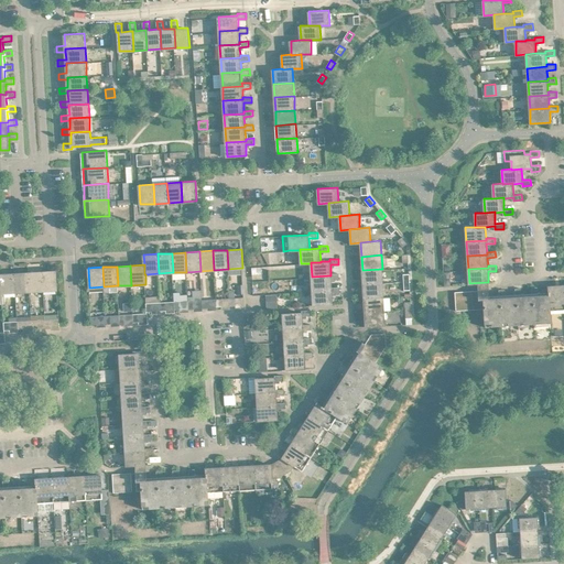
[(362,270),(364,284),(382,283),(382,269),(362,270)]
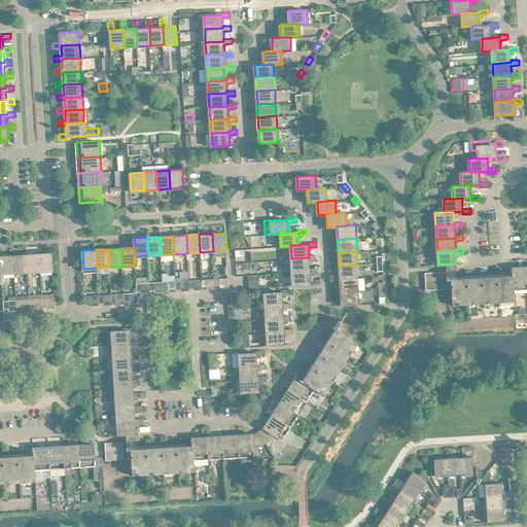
[(53,252),(39,253),(40,272),(54,271),(53,252)]
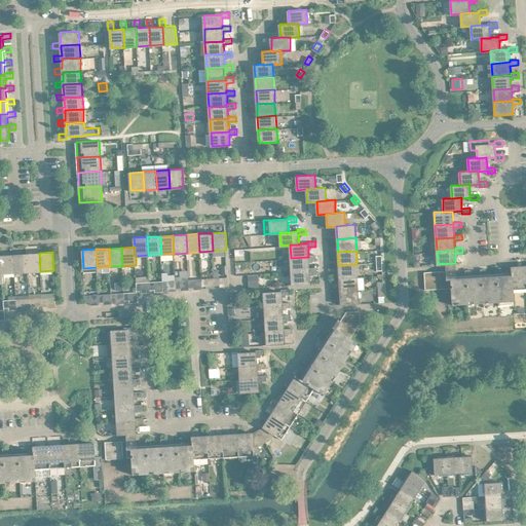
[(39,253),(27,254),(28,271),(40,271),(39,253)]
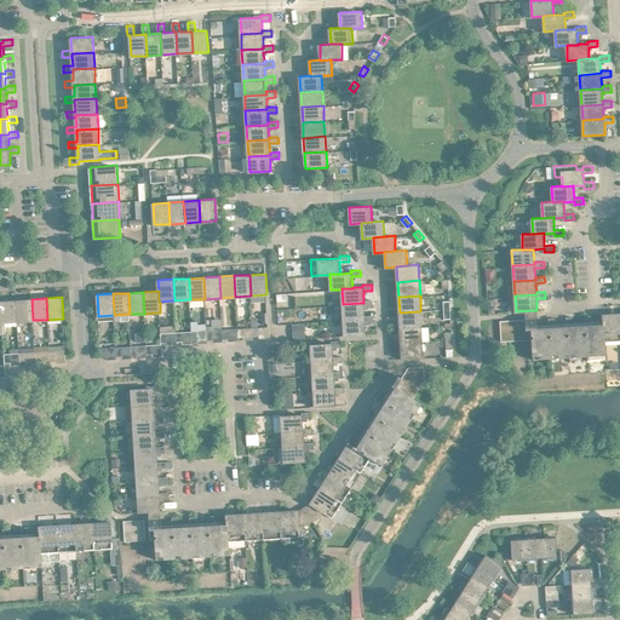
[(0,300),(1,311),(3,322),(17,321),(16,299),(0,300)]
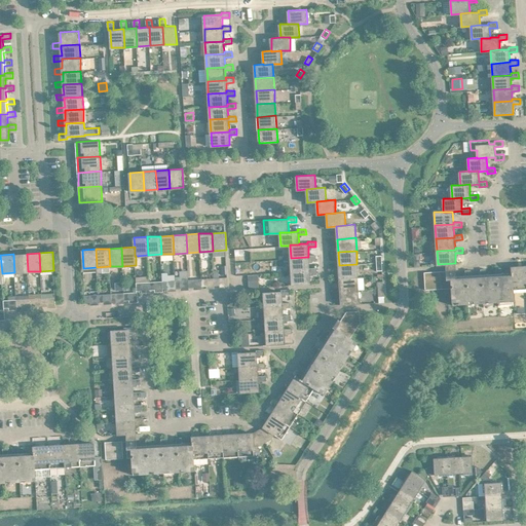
[(27,254),(13,254),(14,272),(28,271),(27,254)]
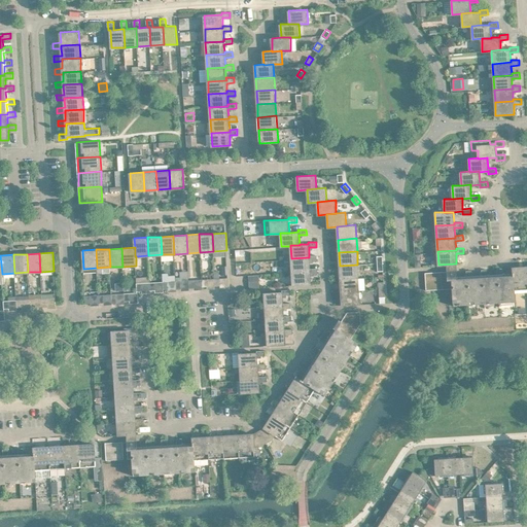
[(291,258),(291,272),(310,270),(310,268),(310,260),(317,259),(317,254),(309,255),(309,257),(291,258)]
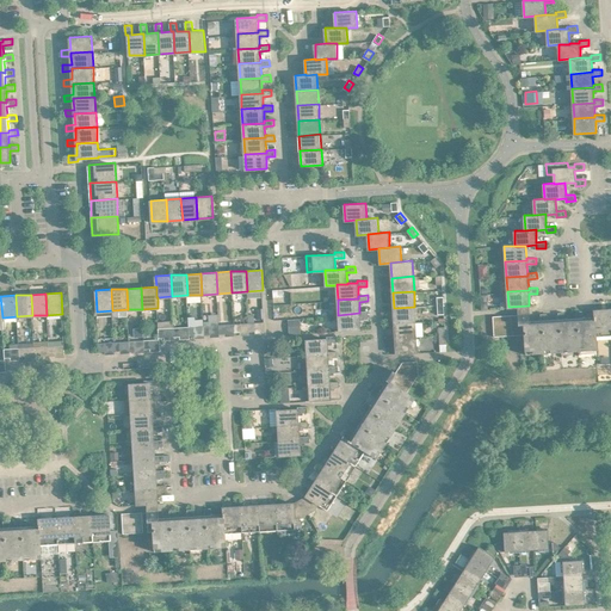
[(394,308),(394,322),(415,321),(414,307),(394,308)]
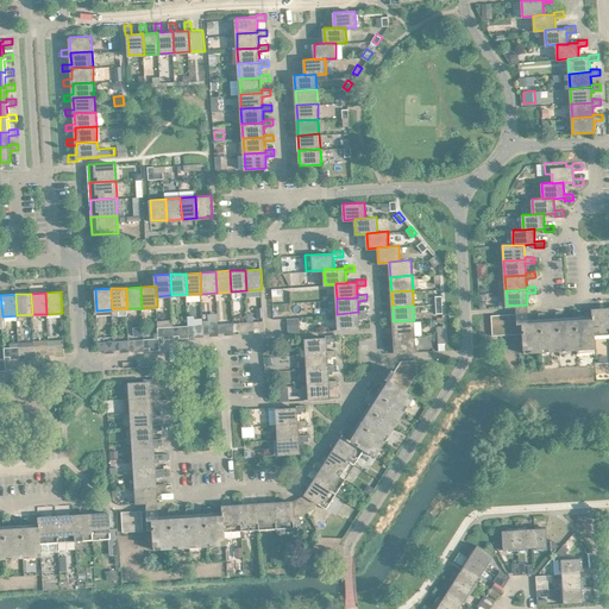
[(608,307),(592,308),(592,318),(594,318),(594,334),(595,334),(608,333),(608,307)]
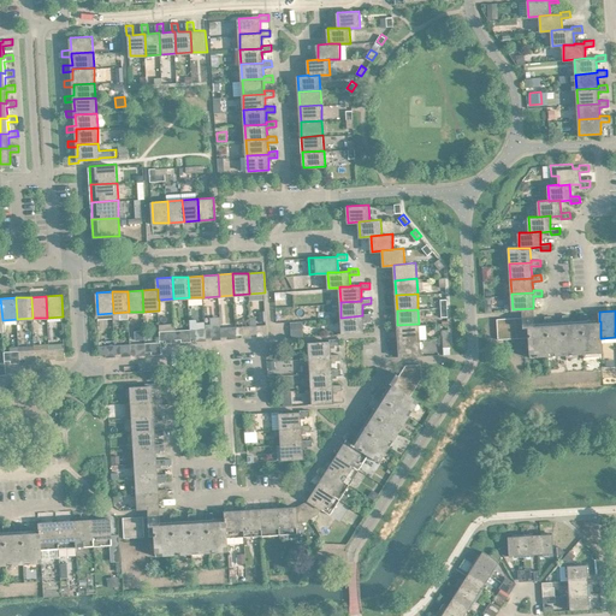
[(362,315),(341,318),(342,332),(363,331),(362,320),(372,319),(372,313),(362,313),(362,315)]
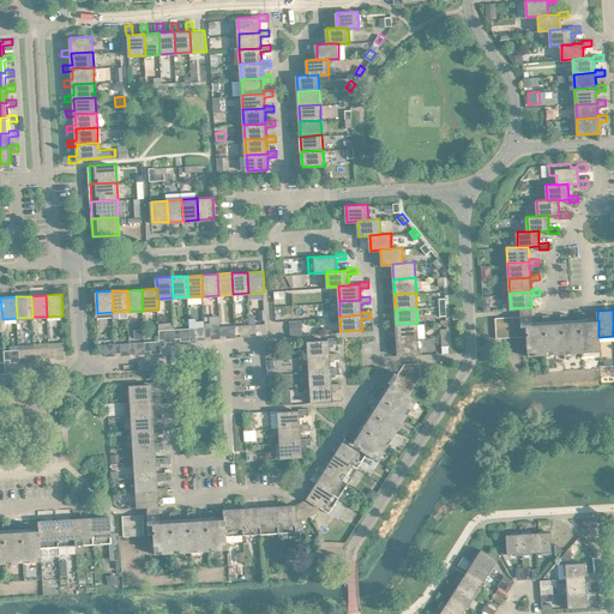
[(599,320),(597,320),(585,321),(585,312),(579,312),(579,321),(569,323),(567,313),(561,313),(561,323),(551,324),(549,314),(543,314),(545,324),(533,325),(533,314),(521,315),(522,336),(528,336),(529,355),(600,351),(600,337),(599,337),(599,320)]
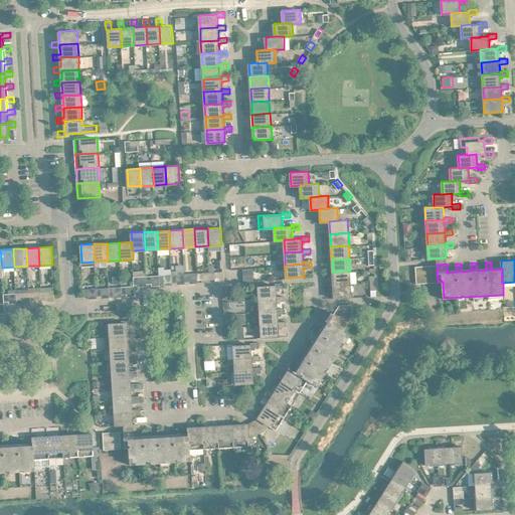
[(416,266),(415,266),(416,283),(417,283),(434,282),(433,265),(416,266)]
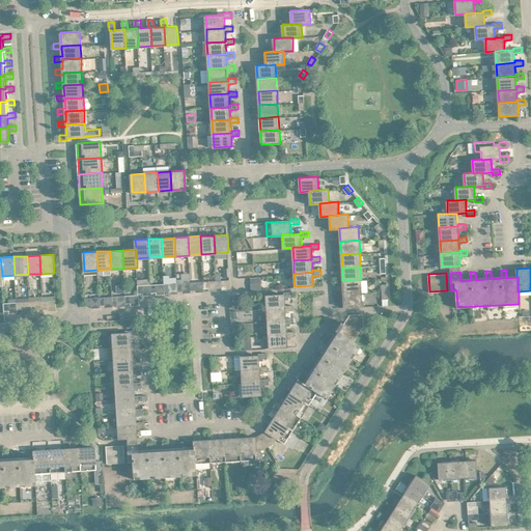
[(170,274),(164,275),(164,283),(169,283),(177,282),(177,279),(176,276),(170,277),(170,274)]
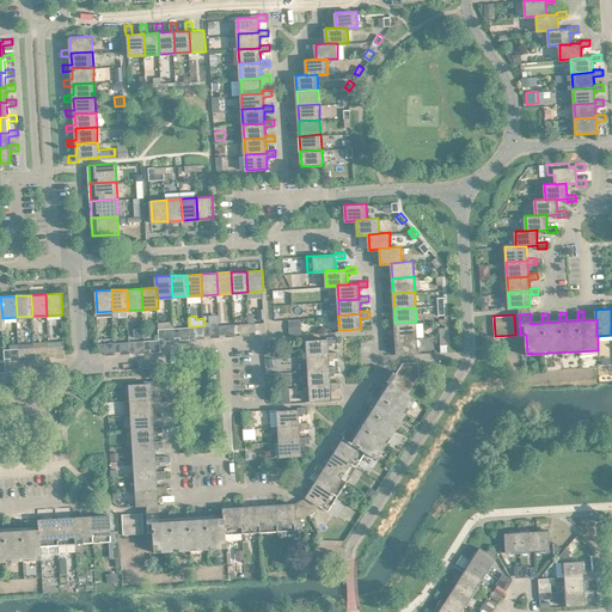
[(395,323),(396,338),(417,337),(416,322),(395,323)]
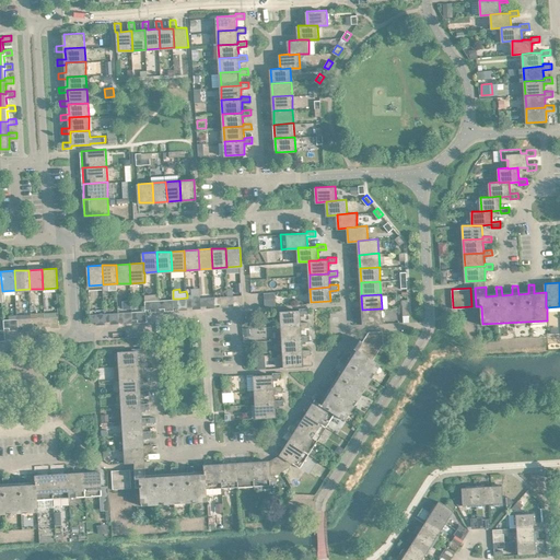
[(281,311),(281,325),(301,324),(301,322),(301,314),(308,313),(308,307),(300,307),(300,310),(281,311)]
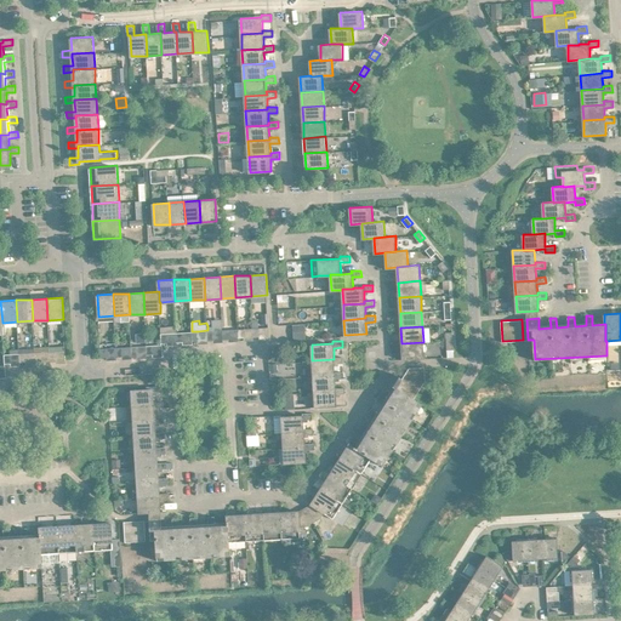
[(423,342),(402,343),(403,359),(425,358),(423,342)]
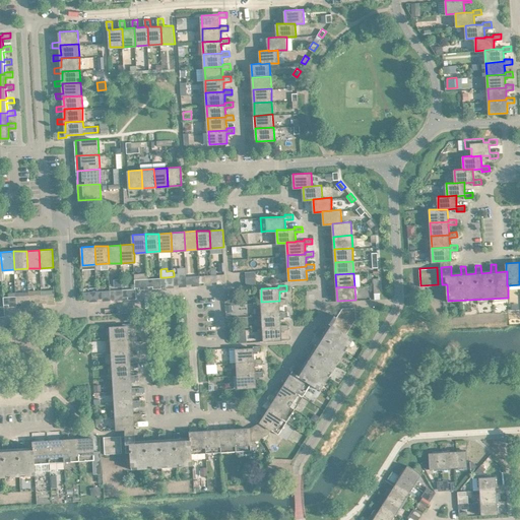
[(261,302),(262,315),(280,314),(280,311),(279,304),(287,304),(287,298),(279,299),(279,301),(261,302)]
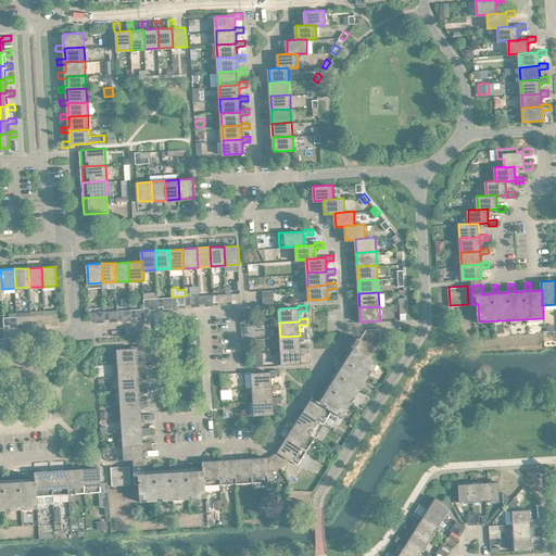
[(346,342),(355,348),(370,357),(370,356),(381,340),(380,328),(366,329),(361,339),(353,333),(346,342)]
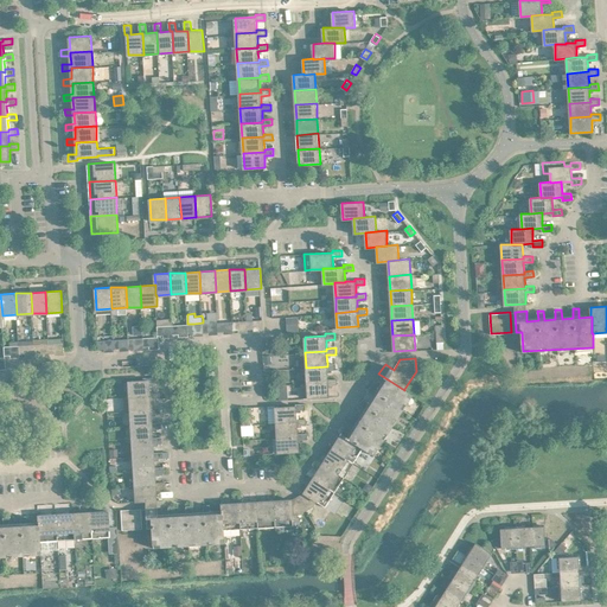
[(306,368),(307,382),(328,381),(328,378),(327,370),(337,369),(336,363),(327,363),(327,366),(306,368)]
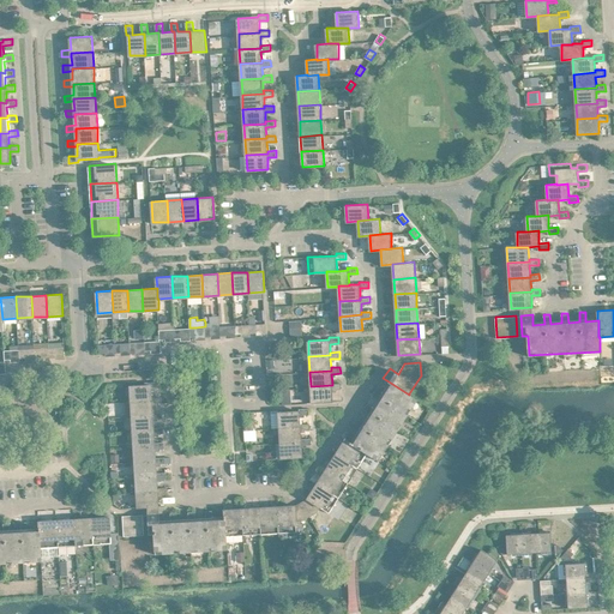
[(130,385),(131,401),(152,399),(152,397),(151,387),(161,386),(161,380),(151,381),(151,384),(130,385)]
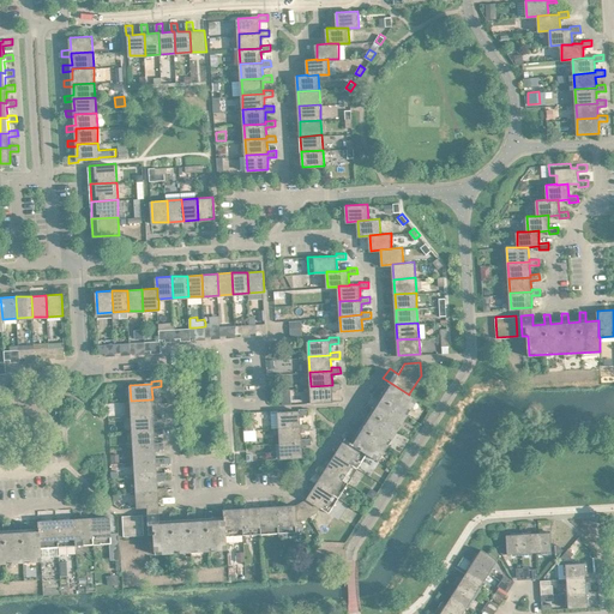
[(332,385),(311,386),(312,402),(333,401),(332,389),(342,389),(341,383),(332,383),(332,385)]
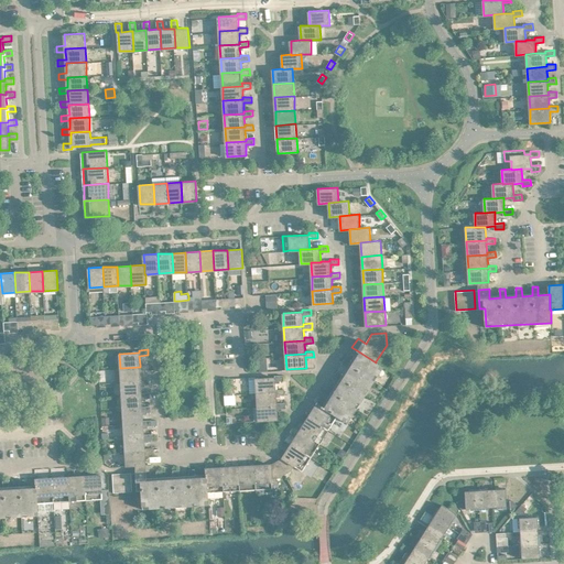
[(321,398),(317,402),(338,415),(337,415),(348,422),(383,367),(376,361),(376,362),(360,353),(354,361),(346,357),(343,361),(350,366),(345,376),(337,370),(335,375),(343,380),(336,389),(328,384),(326,389),(334,393),(327,402),(321,398)]
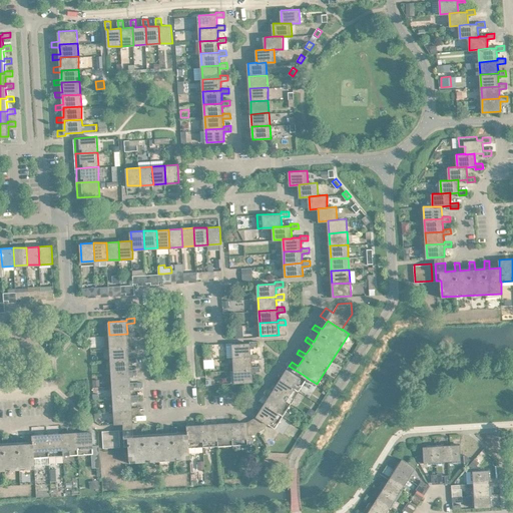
[(109,335),(110,347),(128,346),(128,344),(127,337),(135,336),(135,331),(127,332),(127,334),(109,335)]
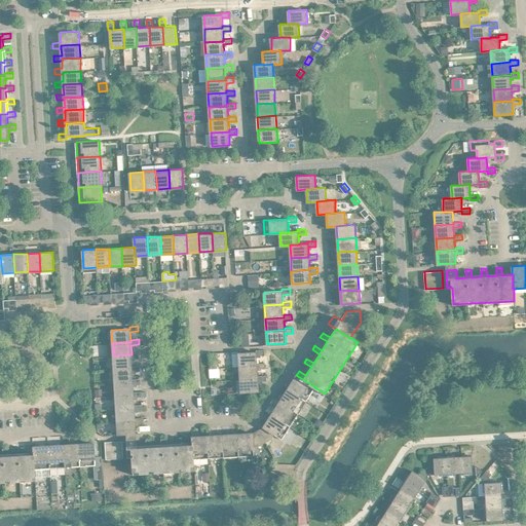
[(238,352),(239,366),(258,365),(258,363),(257,354),(265,354),(265,349),(257,349),(257,351),(238,352)]
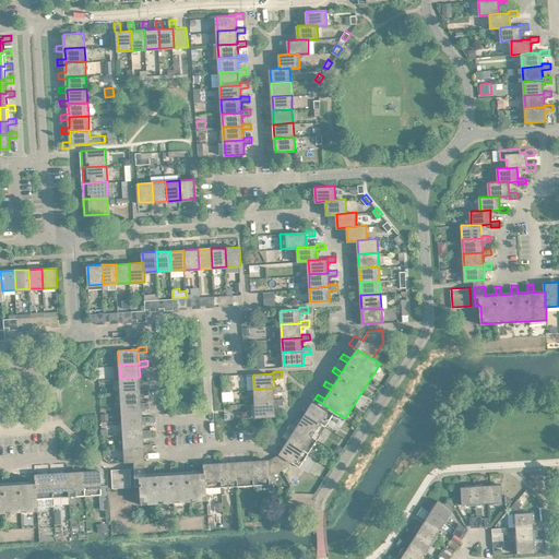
[(120,378),(121,392),(141,391),(141,389),(140,380),(149,380),(147,375),(140,375),(140,377),(120,378)]
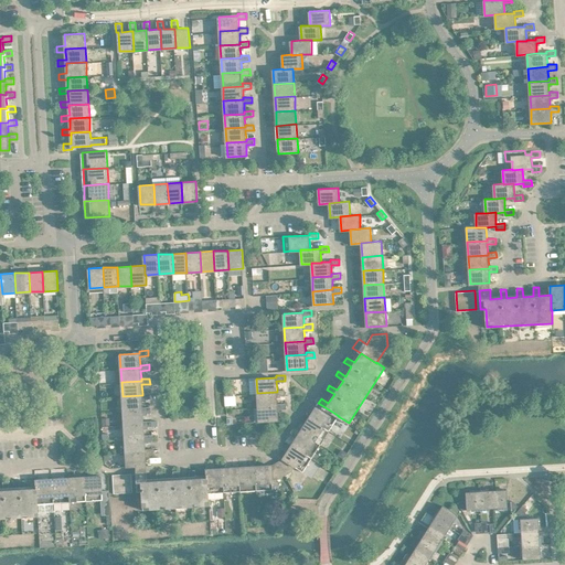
[(225,379),(224,379),(225,395),(226,395),(235,395),(235,379),(225,379)]
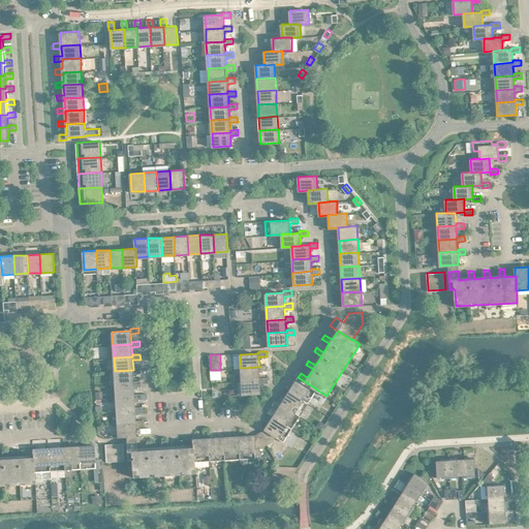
[(241,368),(242,380),(260,379),(259,377),(259,370),(268,369),(267,364),(259,365),(259,367),(241,368)]
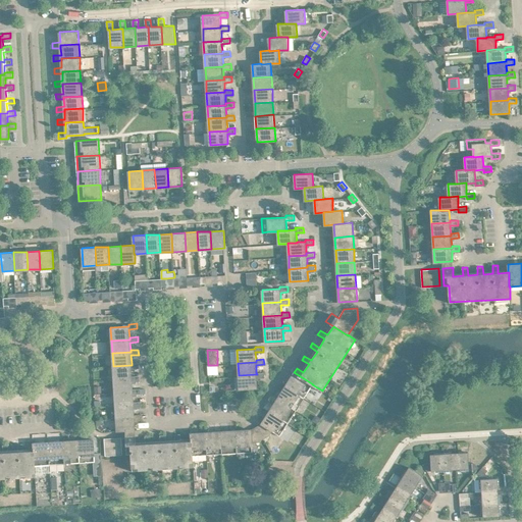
[(113,366),(114,379),(132,378),(132,375),(132,368),(139,368),(139,362),(132,363),(132,365),(113,366)]
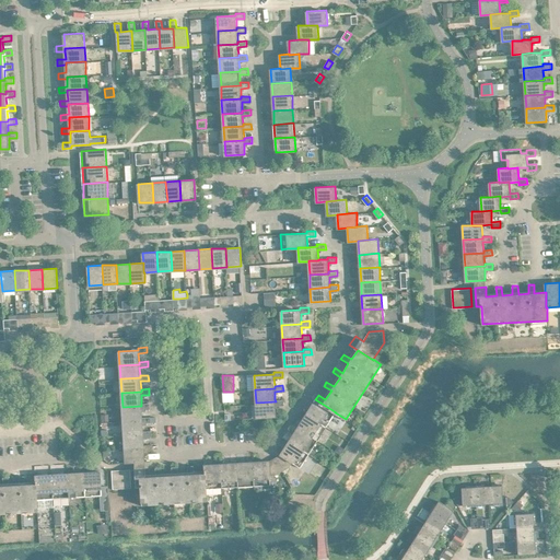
[(276,401),(256,403),(257,417),(276,416),(276,405),(283,405),(283,399),(275,399),(276,401)]
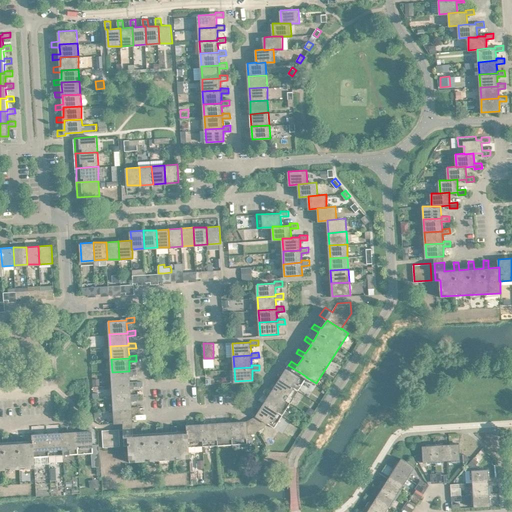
[(288,365),(280,377),(299,389),(306,377),(307,377),(288,365)]
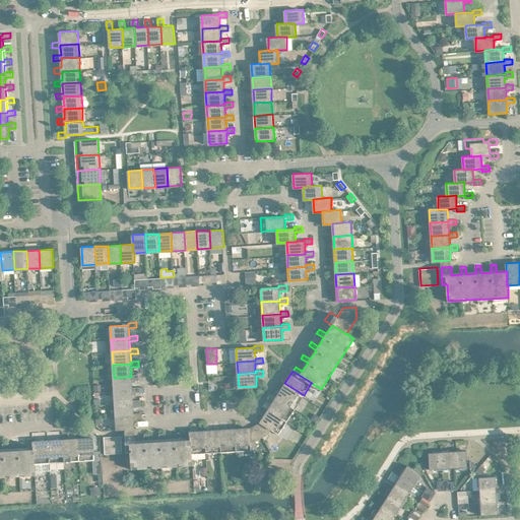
[(114,378),(114,390),(132,389),(132,387),(132,380),(139,379),(139,374),(131,374),(131,377),(114,378)]
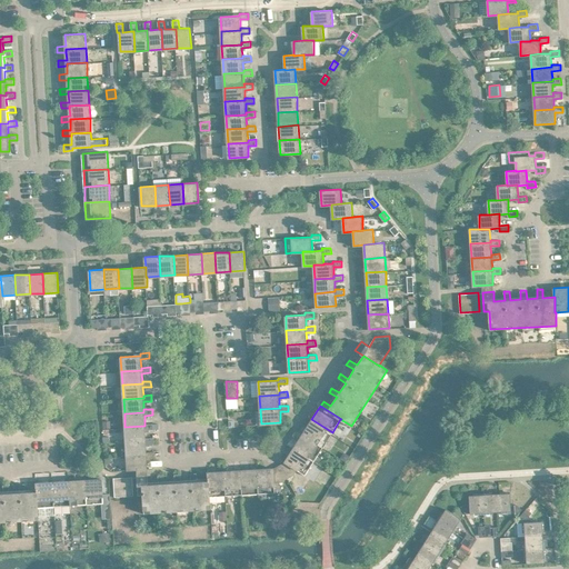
[(311,419),(302,433),(323,447),(332,432),(311,419)]
